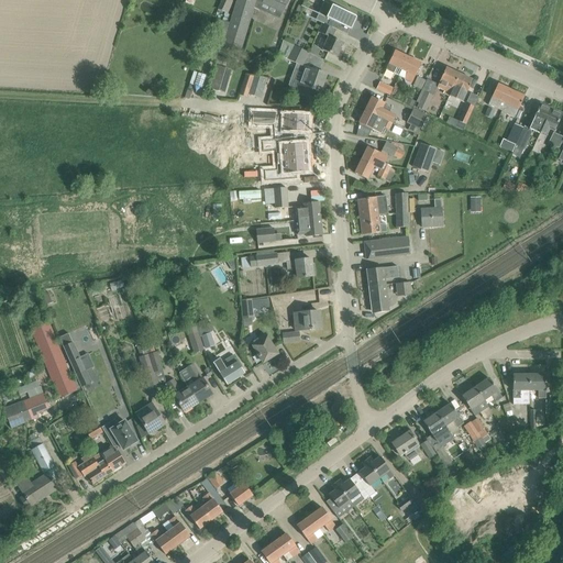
[(224,22),(232,0),(217,0),(210,17),(224,22)]
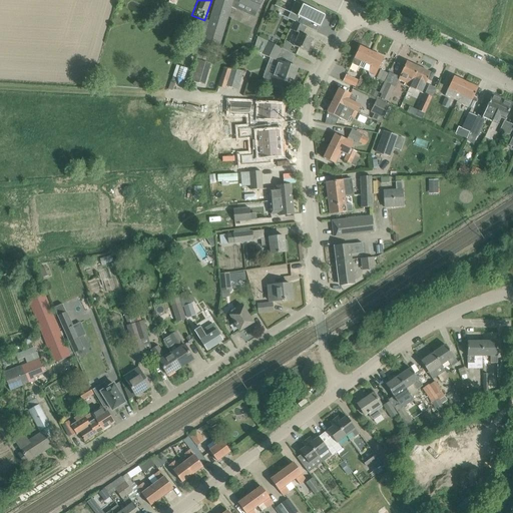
[(215,0),(203,42),(218,47),(230,7),(241,12),(244,5),(258,11),(259,9),(261,4),(263,0),(215,0)]
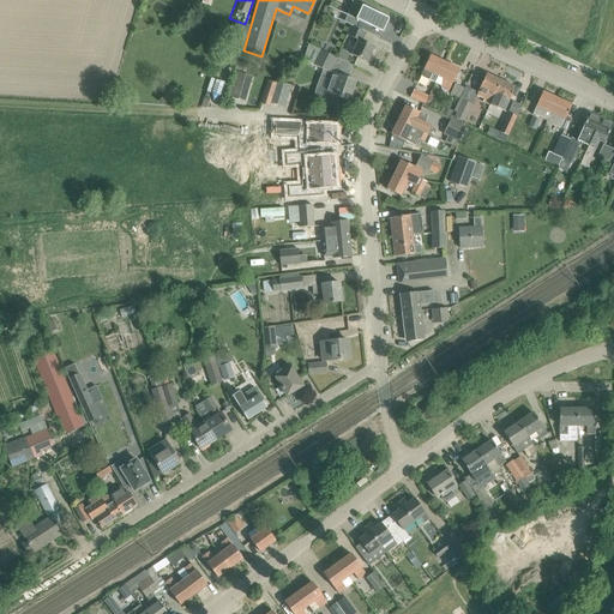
[(389,18),(349,0),(348,0),(353,2),(344,22),(351,25),(366,32),(379,38),(389,18)]
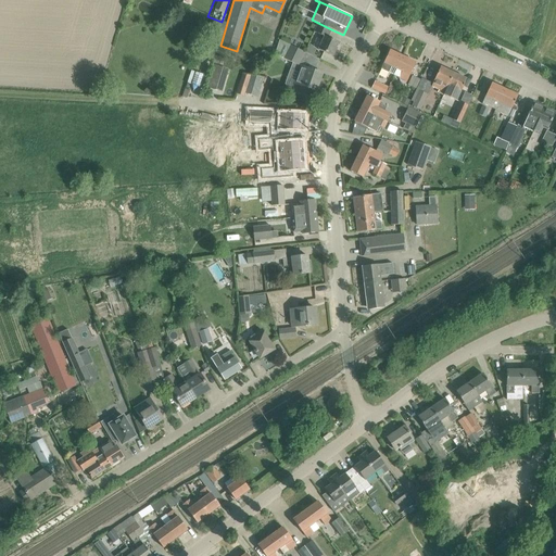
[(331,29),(318,23),(314,32),(324,37),(318,50),(332,57),(339,42),(328,37),(331,29)]
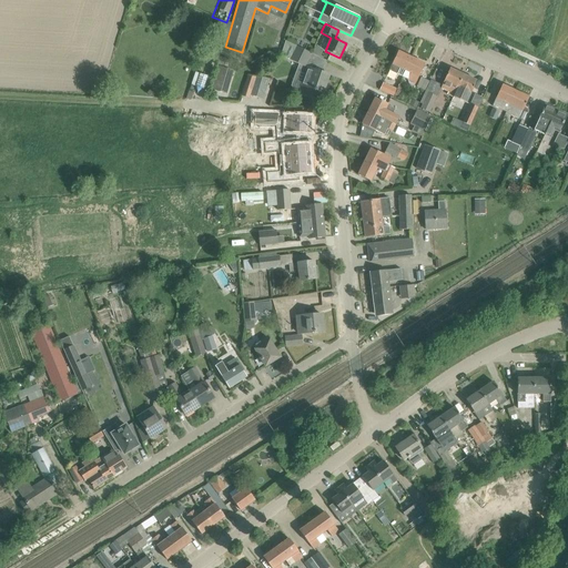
[(312,53),(296,46),(290,60),(298,64),(296,69),(305,72),(301,85),(306,88),(304,95),(315,100),(317,91),(322,93),(328,75),(305,67),(312,53)]
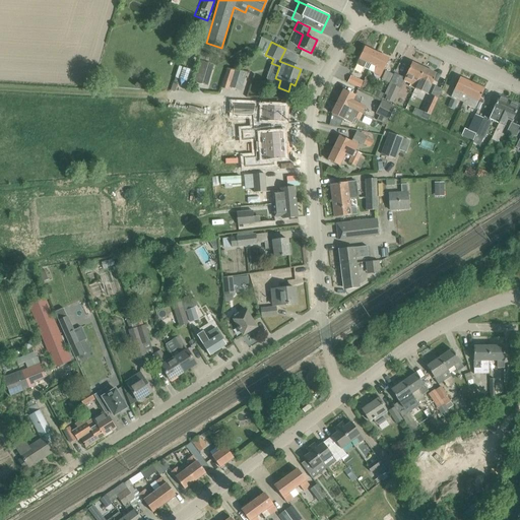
[(285,49),(293,52),(295,46),(288,43),(285,49)]
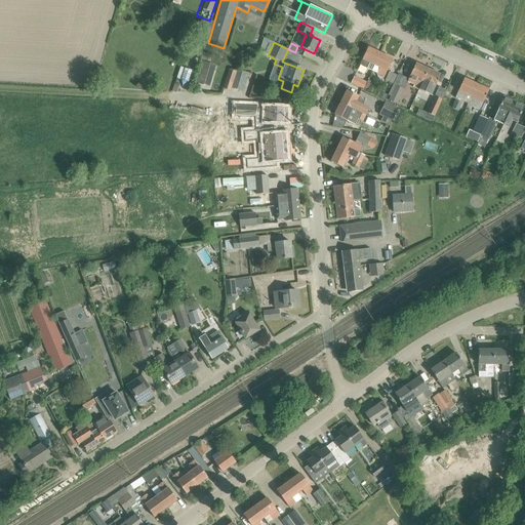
[(369,63),(374,66),(380,53),(368,47),(360,66),(367,69),(369,63)]
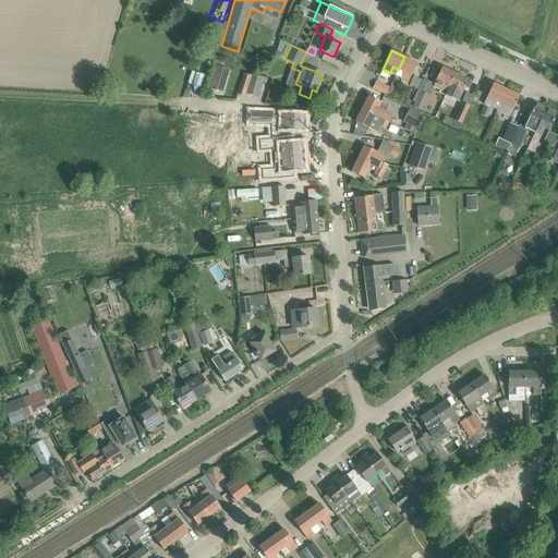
[(417,63),(404,57),(398,70),(396,75),(409,82),(417,63)]
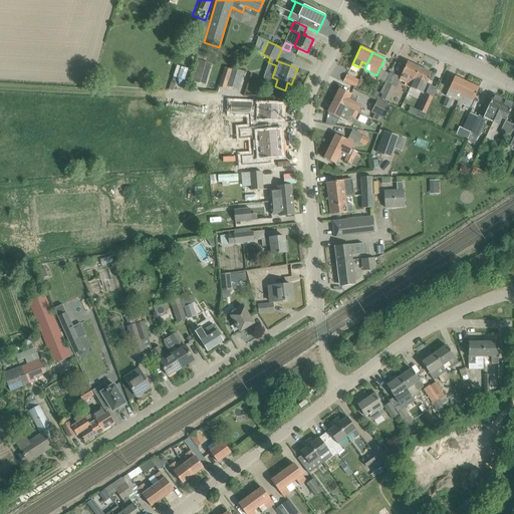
[(410,87),(414,79),(419,67),(407,62),(399,79),(406,82),(405,85),(410,87)]
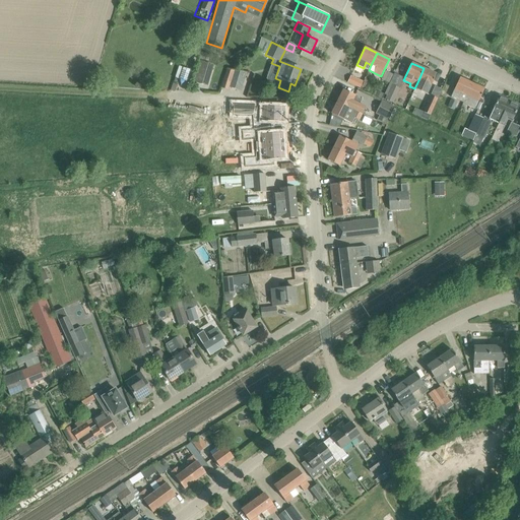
[(191,81),(207,85),(212,69),(196,65),(191,81)]
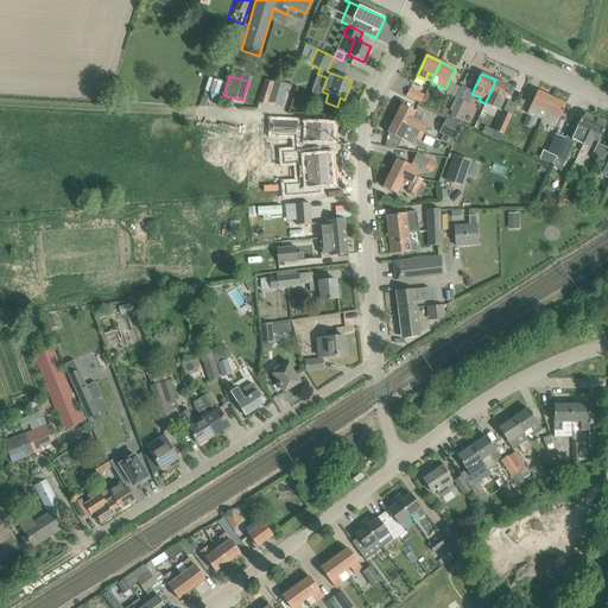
[(489,94),(485,103),(499,111),(510,87),(495,80),(489,94)]
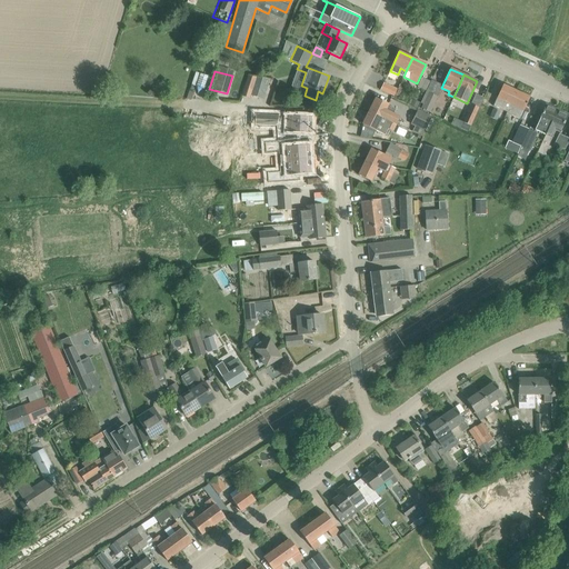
[(241,96),(250,98),(250,96),(263,100),(270,79),(266,78),(248,76),(241,96)]
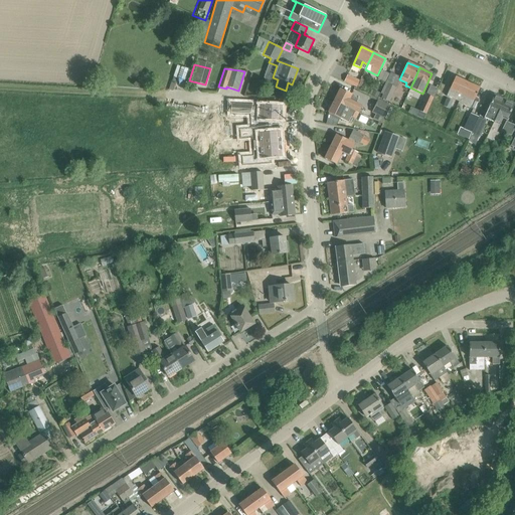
[(377,78),(385,82),(389,74),(381,70),(377,78)]
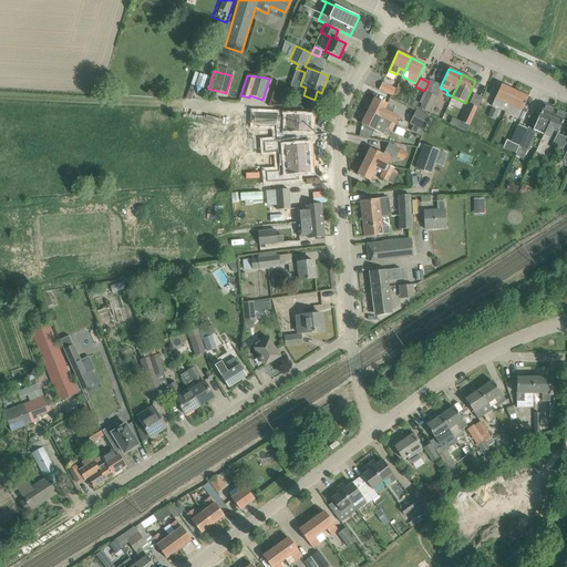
[(379,90),(392,96),(395,90),(382,83),(379,90)]
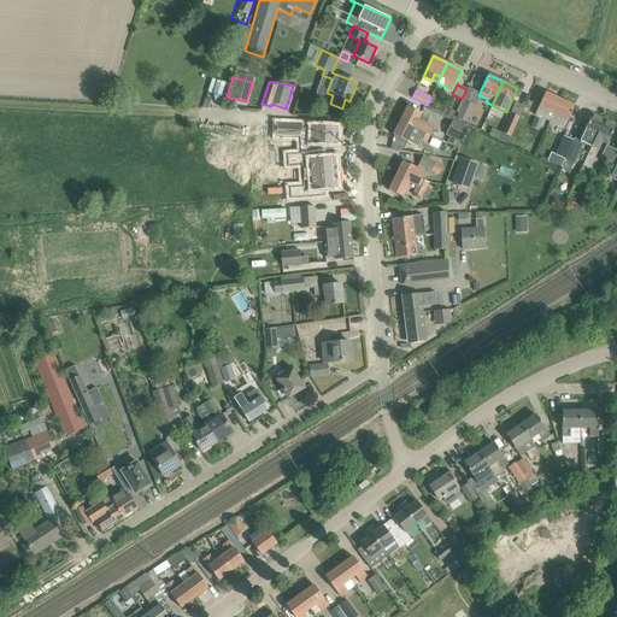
[(535,115),(550,122),(560,99),(545,93),(535,115)]
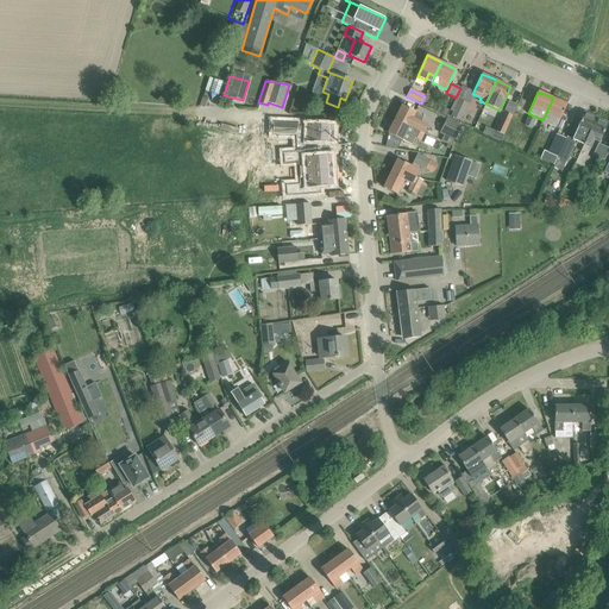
[(553,98),(542,120),(541,121),(557,129),(567,105),(553,98)]
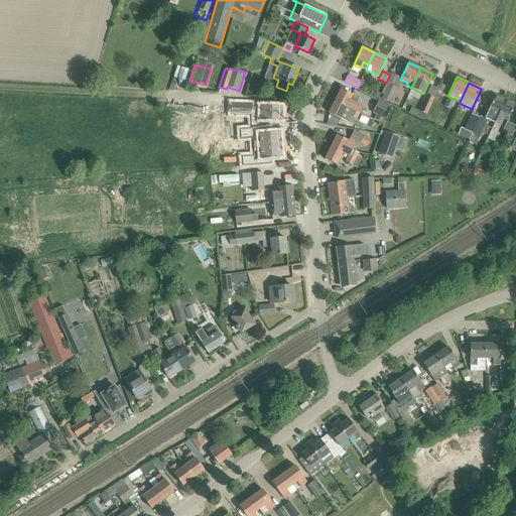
[(382,98),(390,102),(396,88),(388,84),(382,98)]
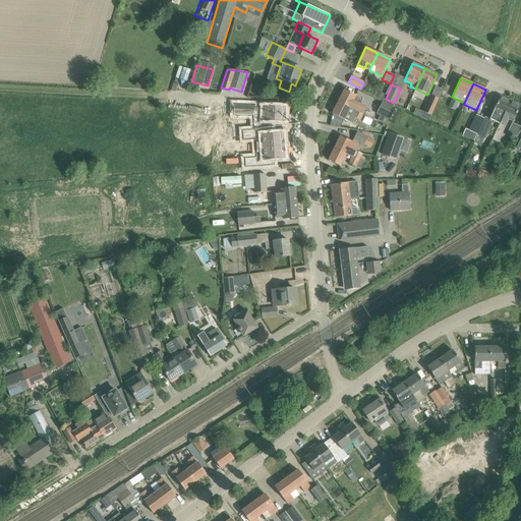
[(338,102),(356,111),(362,114),(365,107),(353,101),(356,96),(344,90),(338,102)]
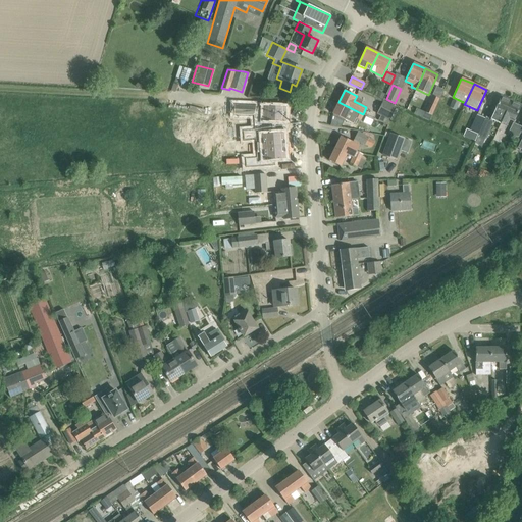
[(385,95),(379,92),(376,97),(382,100),(385,95)]
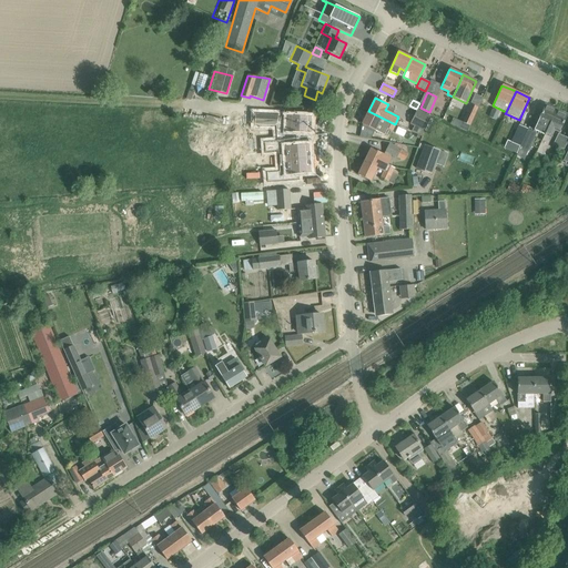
[(462,122),(459,129),(467,133),(470,127),(478,108),(469,104),(462,122)]
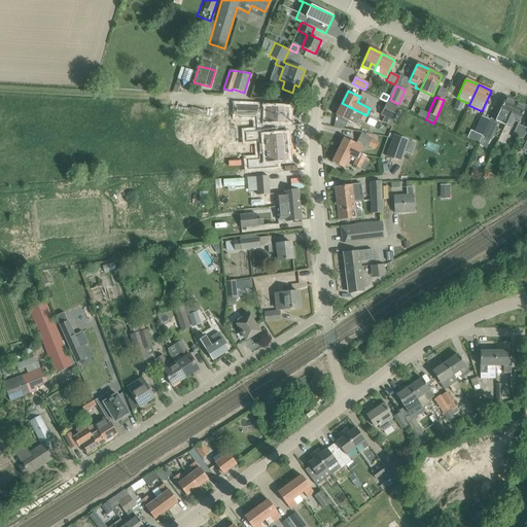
[(495,120),(505,126),(516,102),(505,98),(495,120)]
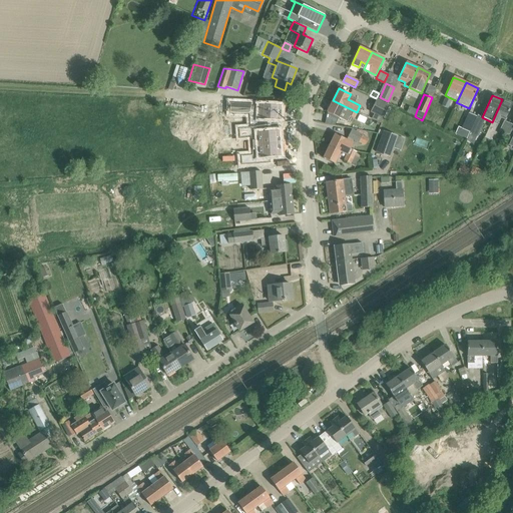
[(442,105),(447,108),(451,100),(446,97),(442,105)]
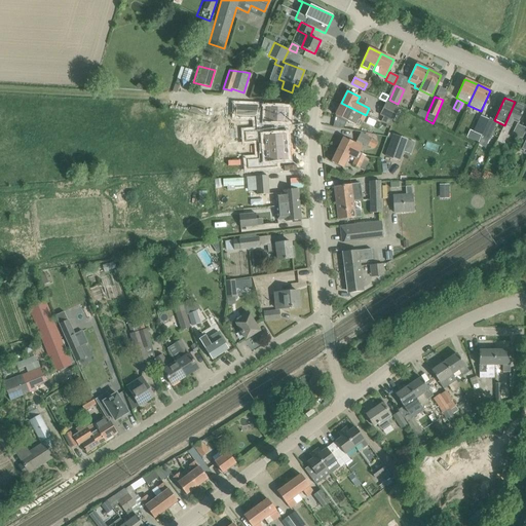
[(380,115),(393,121),(400,108),(386,102),(380,115)]
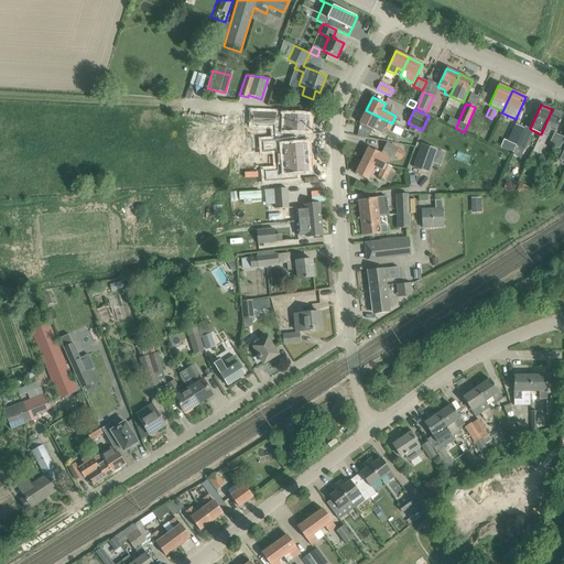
[(552,109),(541,134),(532,152),(539,154),(551,129),(555,131),(563,115),(552,109)]
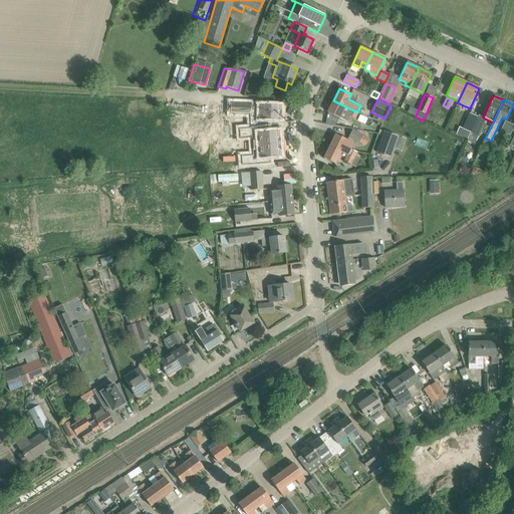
[(333,100),(327,112),(339,118),(347,122),(350,116),(348,115),(351,109),(333,100)]
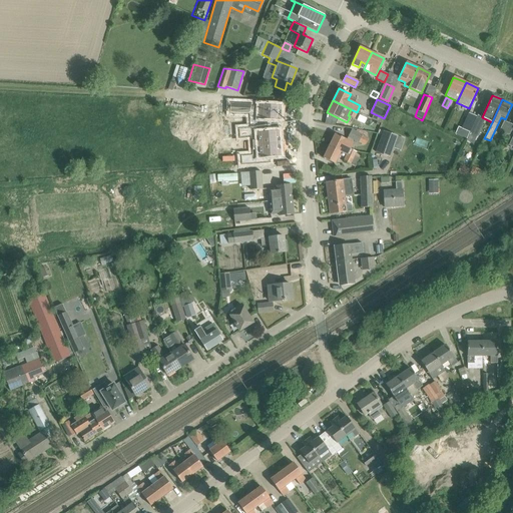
[(275,118),(286,117),(286,105),(265,105),(257,106),(257,102),(210,102),(210,112),(258,112),(259,123),(275,123),(275,118)]
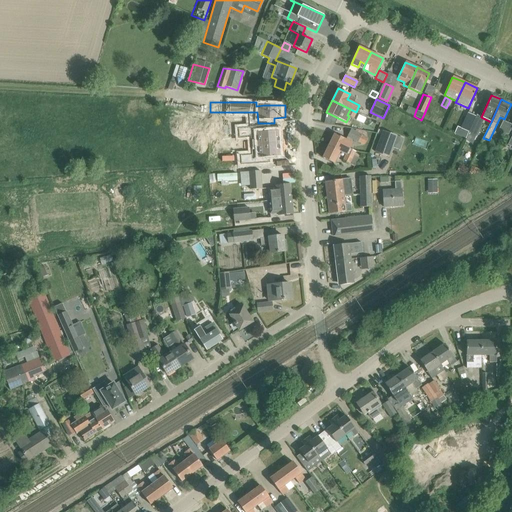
[(356,112),(350,109),(347,115),(349,116),(353,118),(356,112)]
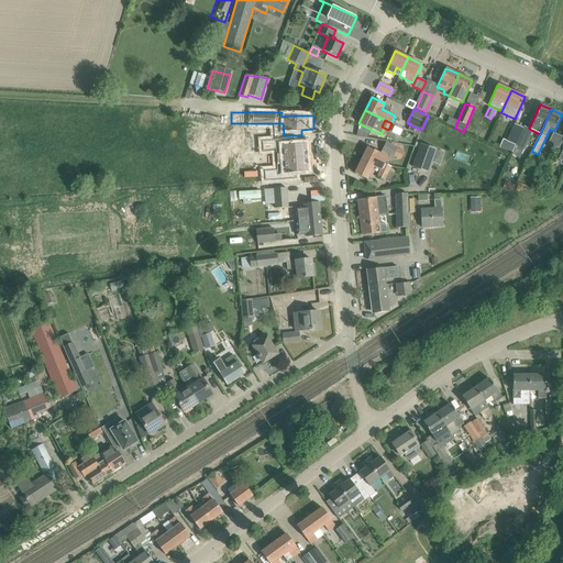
[(516,145),(523,129),(515,124),(507,141),(509,142),(516,145)]
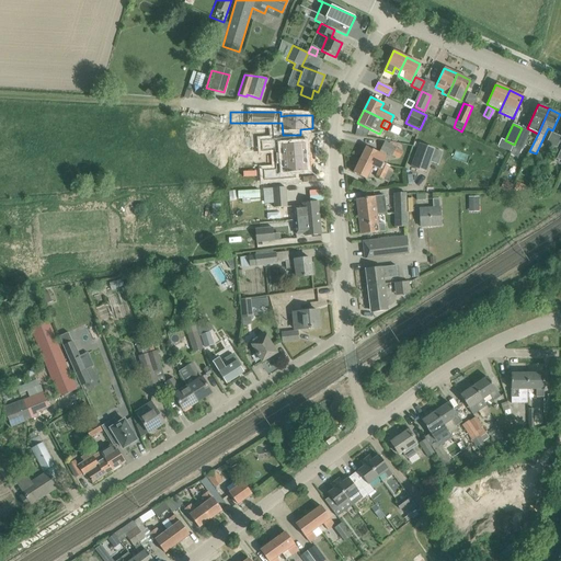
[(522,128),(514,145),(522,148),(529,132),(522,128)]
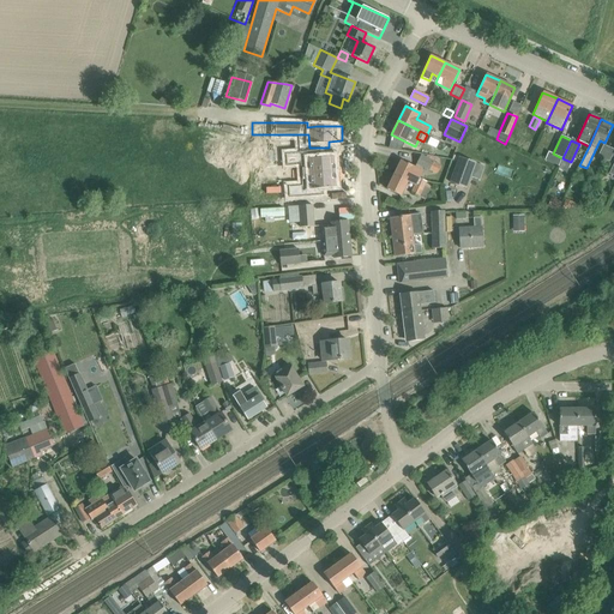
[(599,157),(603,160),(609,146),(605,144),(599,157)]
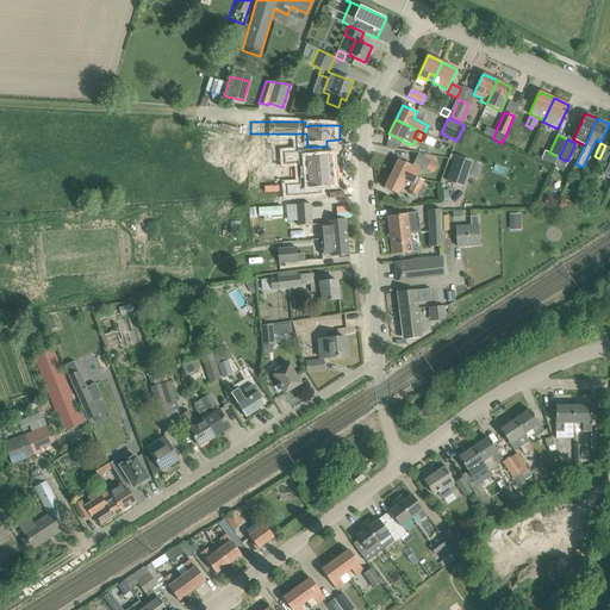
[(609,148),(605,145),(599,159),(604,161),(609,149),(609,148)]
